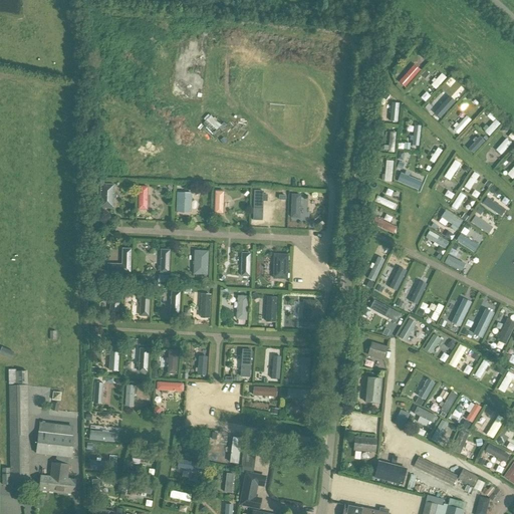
[(398,35),(392,38),(401,52),(407,48),(398,35)]
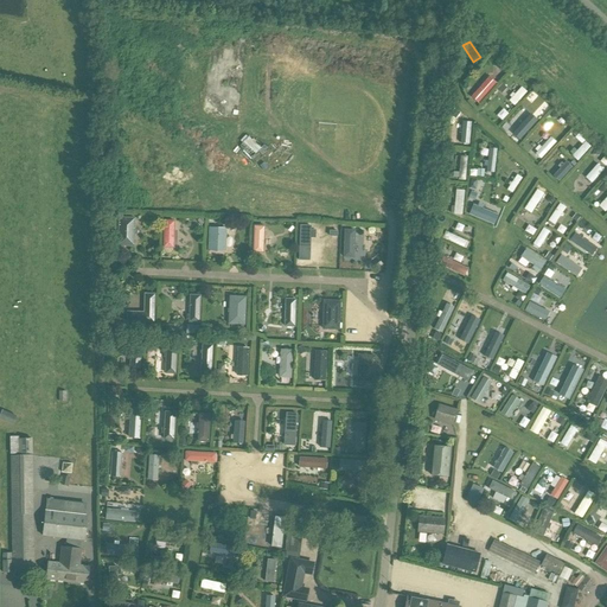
[(471,97),(477,103),(494,83),(489,77),(471,97)]
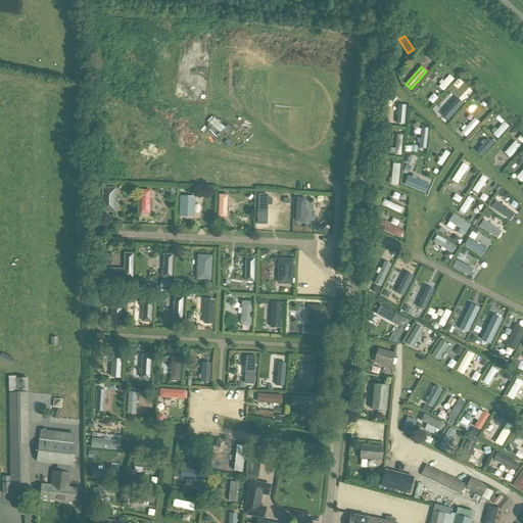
[(438,87),(442,91),(454,79),(448,75),(438,87)]
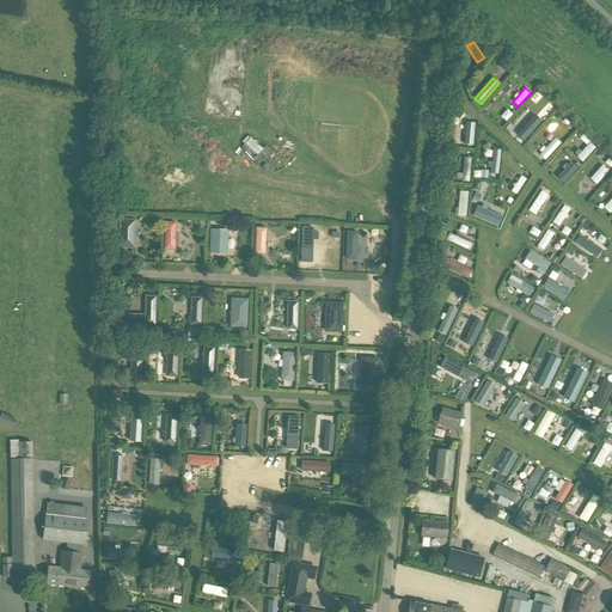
[(497,128),(507,112),(501,108),(490,123),(497,128)]
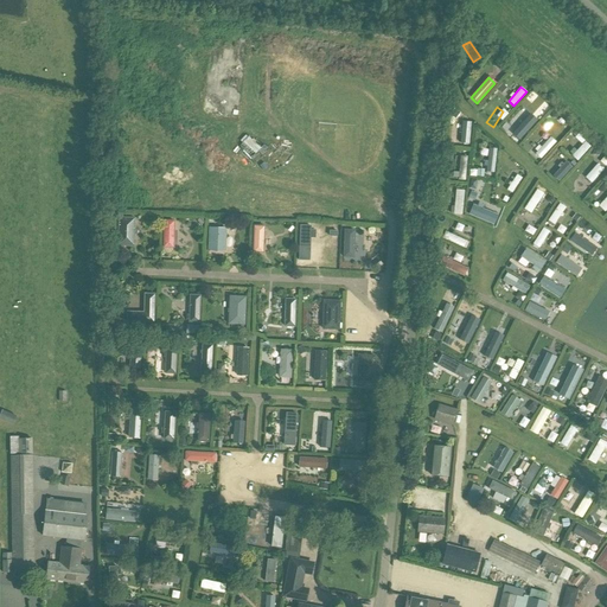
[(455,108),(449,114),(455,119),(460,113),(455,108)]
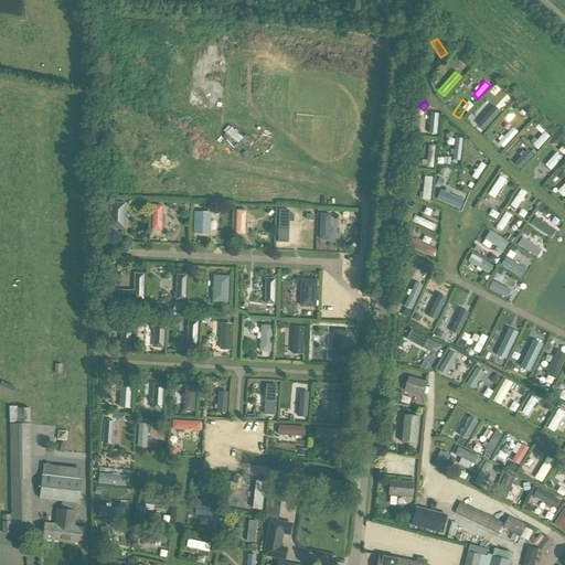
[(493,107),(478,126),(483,131),(500,113),(493,107)]
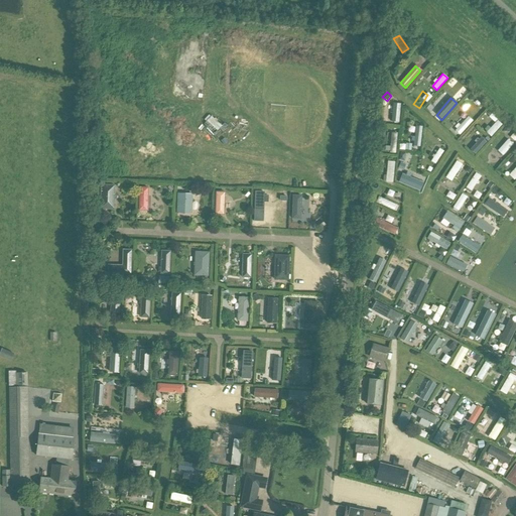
[(393,104),(391,122),(398,123),(400,104),(393,104)]
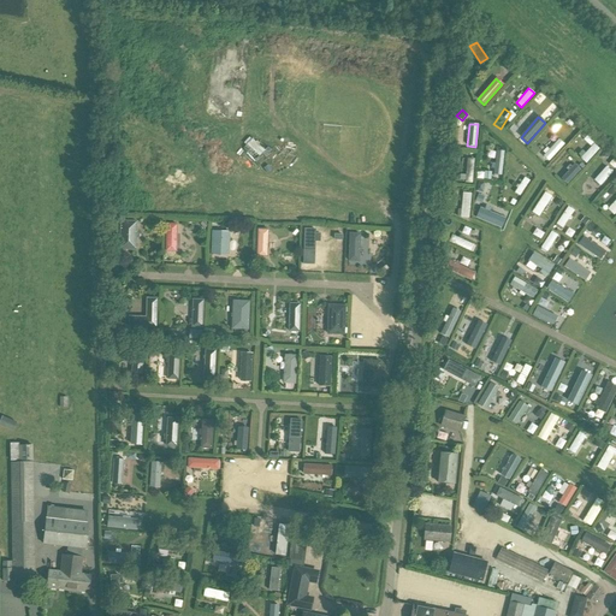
[(549,161),(563,144),(558,140),(543,157),(549,161)]
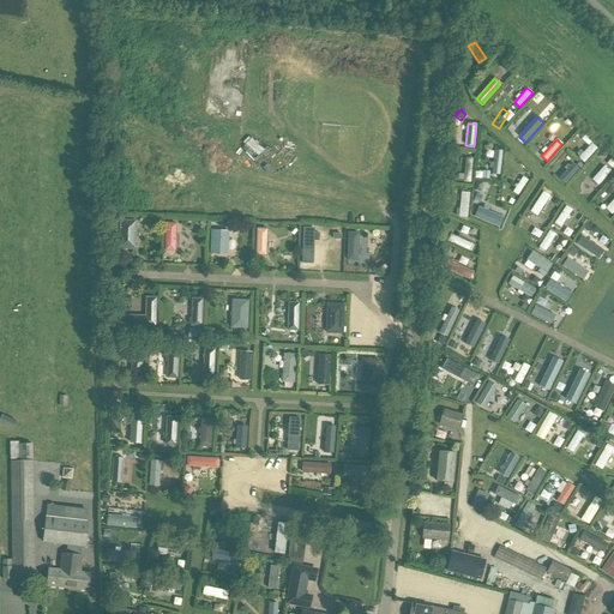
[(584,163),(596,149),(591,144),(578,157),(584,163)]
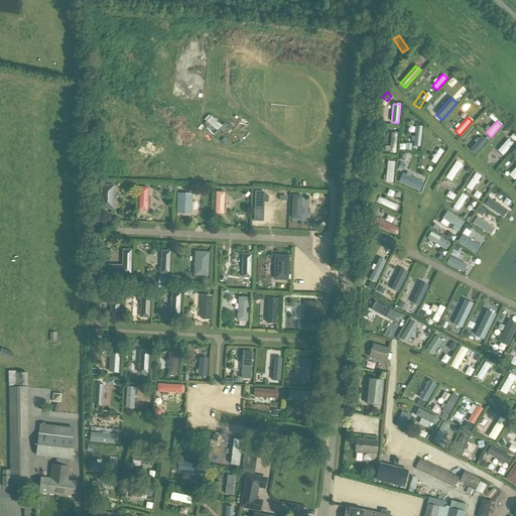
[(415,126),(414,137),(411,137),(411,141),(413,141),(413,146),(419,147),(421,127),(415,126)]
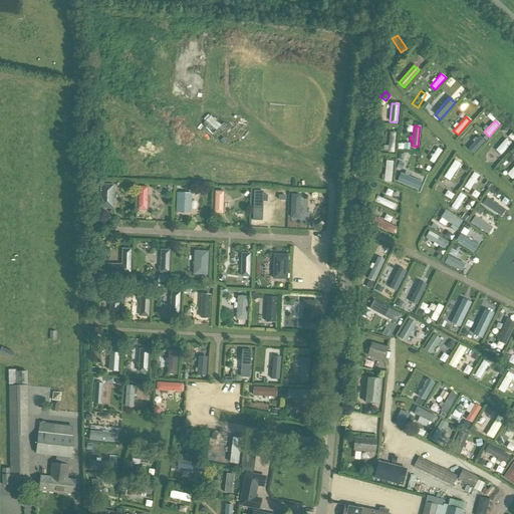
[(396,133),(390,133),(390,134),(386,134),(384,146),(389,147),(388,152),(394,153),(396,133)]
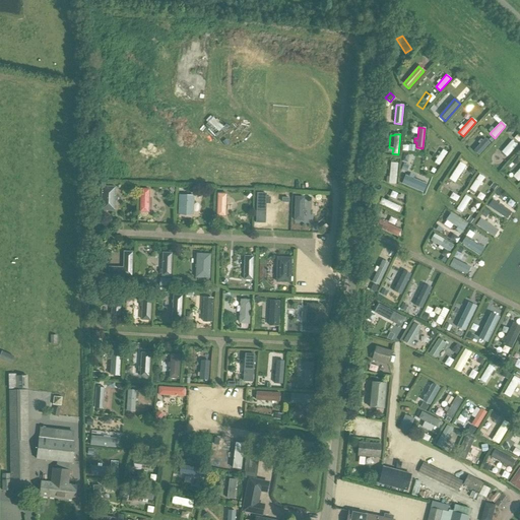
[(473,150),(478,155),(490,143),(484,138),(473,150)]
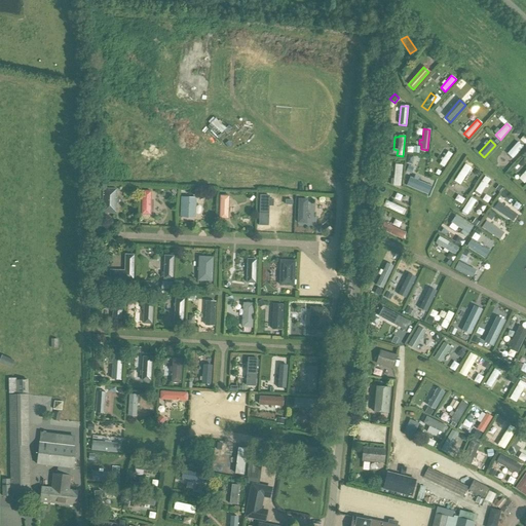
[(518,142),(506,154),(513,158),(523,147),(518,142)]
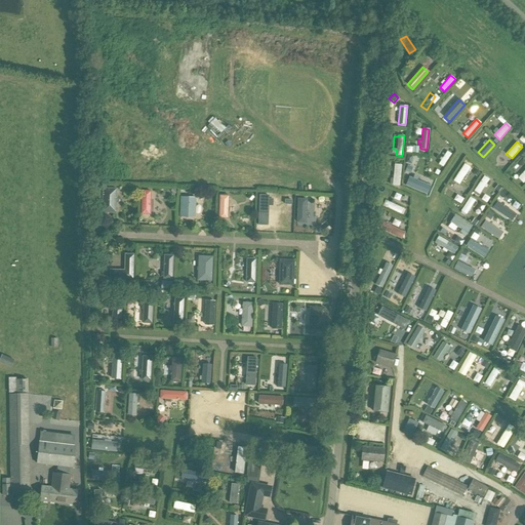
[(446,152),(438,164),(442,167),(450,154),(446,152)]
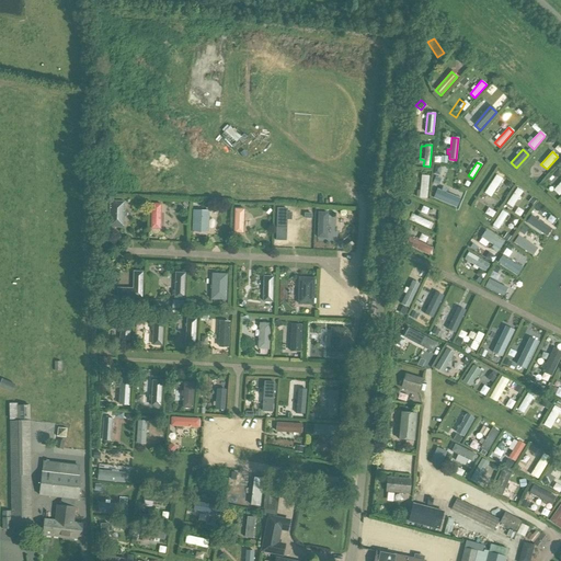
[(419,198),(426,198),(428,176),(421,175),(419,198)]
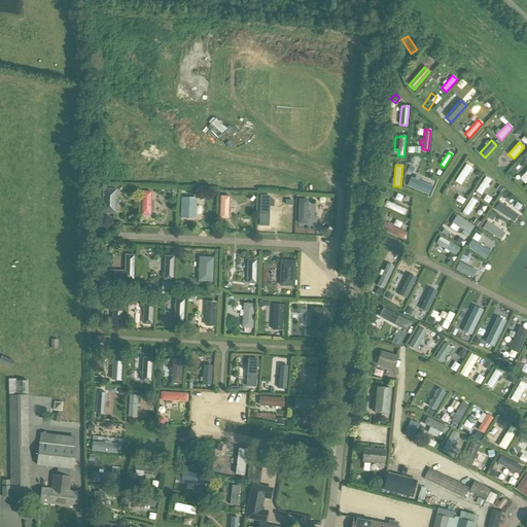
[(461,185),(471,168),(466,165),(455,182),(461,185)]
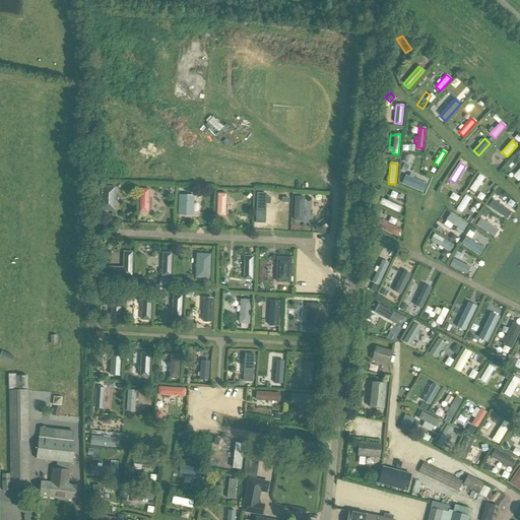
[(408,177),(404,175),(401,184),(421,192),(426,184),(412,179),(413,176),(409,174),(408,177)]
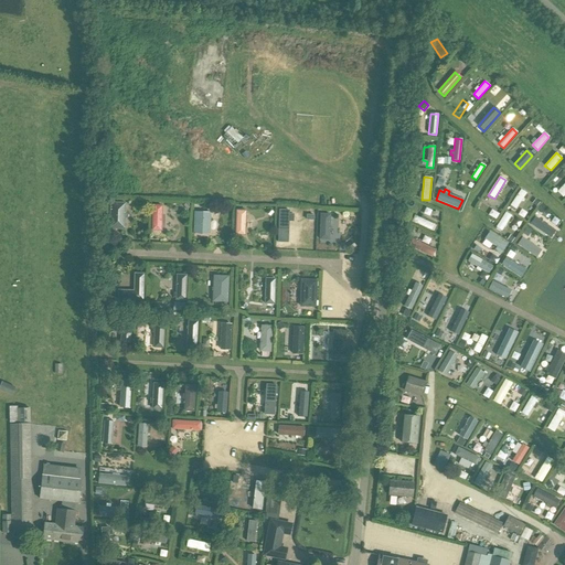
[(525,194),(526,193),(521,190),(510,205),(515,209),(523,199),(525,200),(528,196),(525,194)]
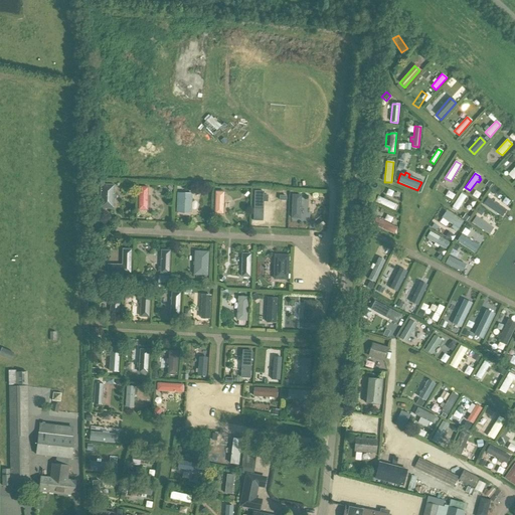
[(101,185),(101,210),(115,210),(115,185),(101,185)]
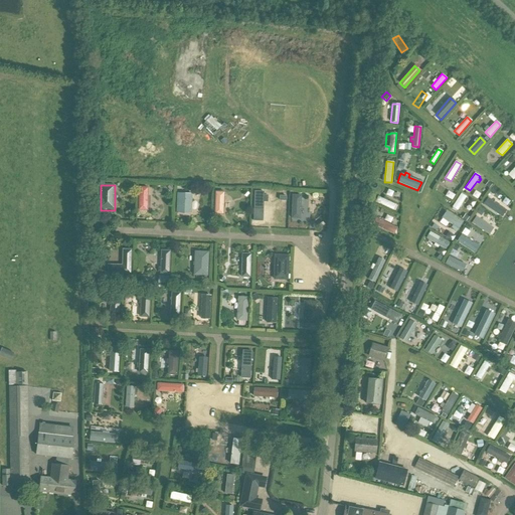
[(447,200),(450,194),(436,186),(432,193),(447,200)]
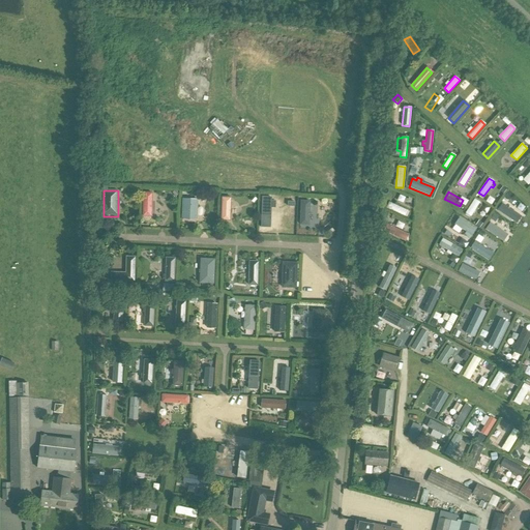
[(507,192),(504,197),(508,200),(512,196),(507,192)]
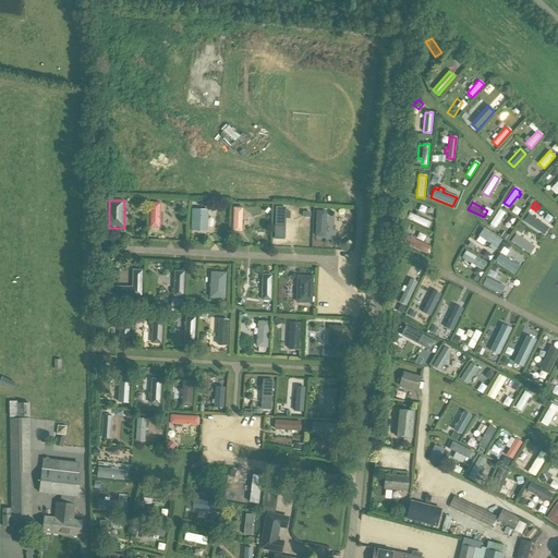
[(150,204),(150,229),(160,229),(161,204),(150,204)]
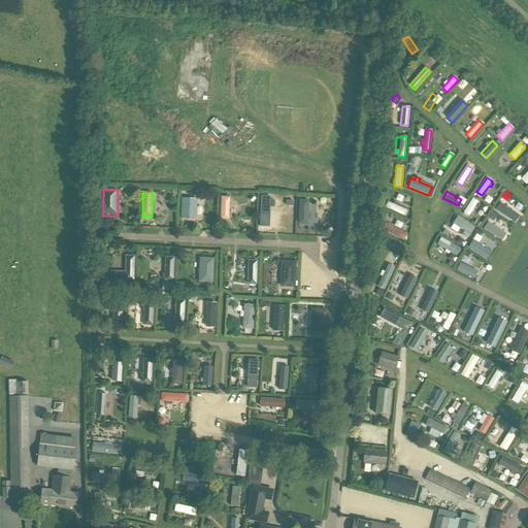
[(222,197),(221,221),(230,222),(231,197),(222,197)]
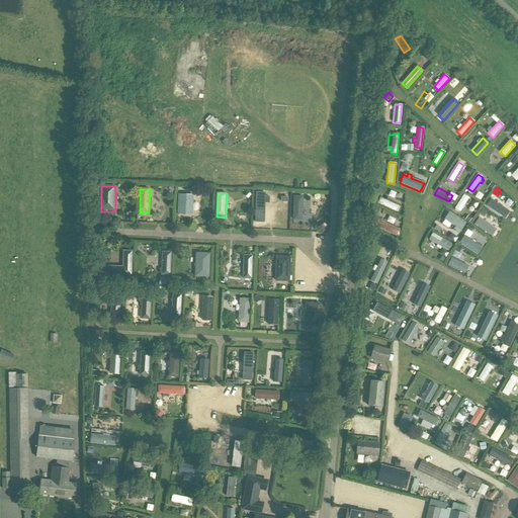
[(265,224),(266,204),(270,204),(270,197),(266,197),(266,194),(257,193),(256,224),(265,224)]
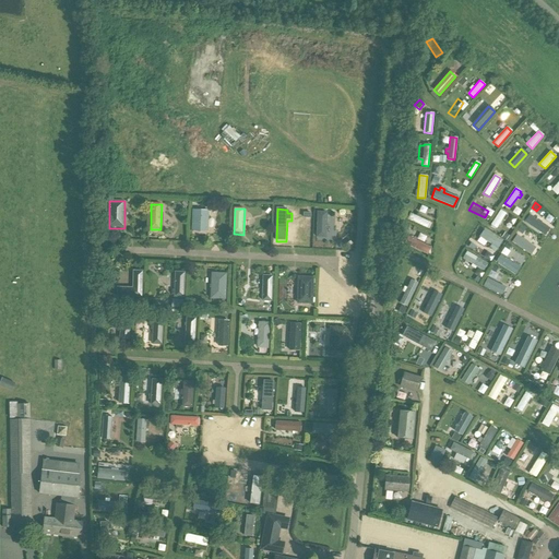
[(496,228),(506,214),(500,210),(490,225),(496,228)]
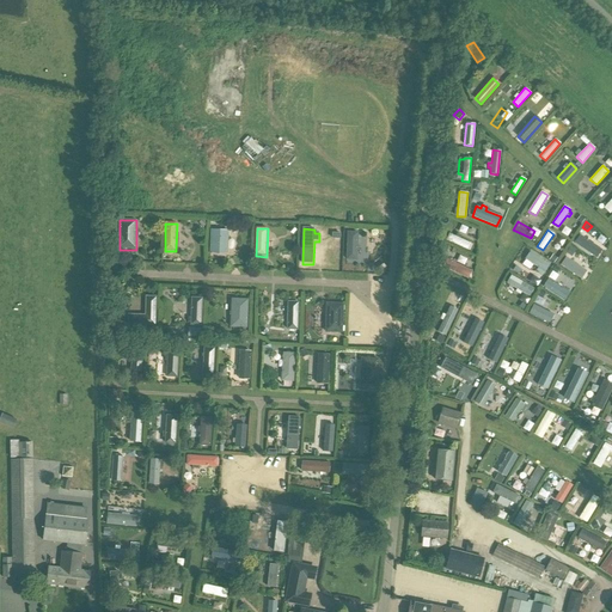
[(212,231),(210,254),(228,255),(230,231),(212,231)]
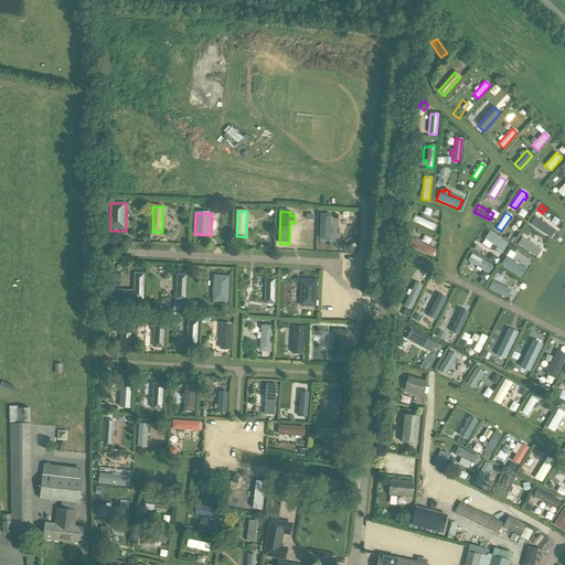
[(322,213),(321,238),(331,240),(332,214),(322,213)]
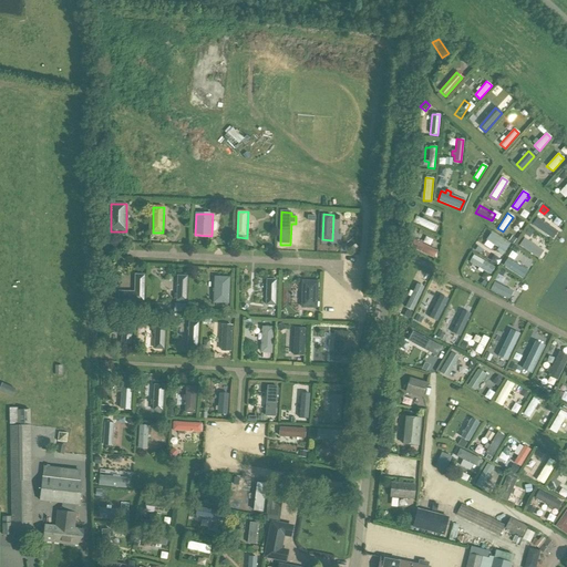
[(416,216),(413,223),(433,232),(435,226),(416,216)]
